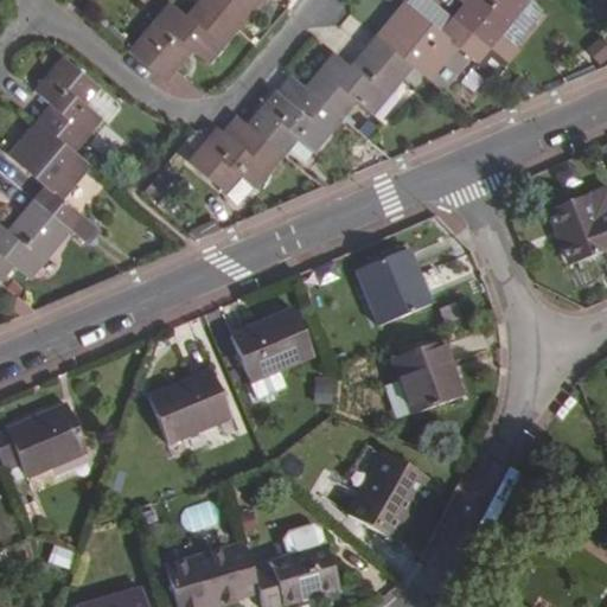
[(190,48),(205,61),(234,27),(199,0),(196,0),(184,14),(167,1),(127,50),(164,78),(190,48)]
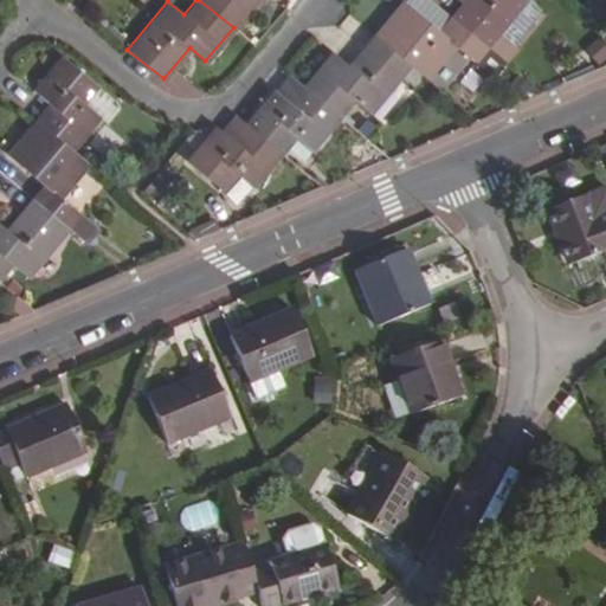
[(199,0),(233,27),(255,0),(199,0)]
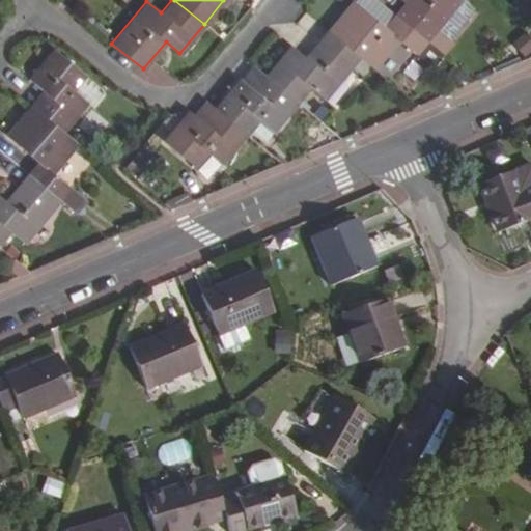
[(359,5),(354,0),(329,30),(359,55),(373,67),(385,77),(411,48),(416,52),(426,39),(395,12),(385,25),(359,5)]
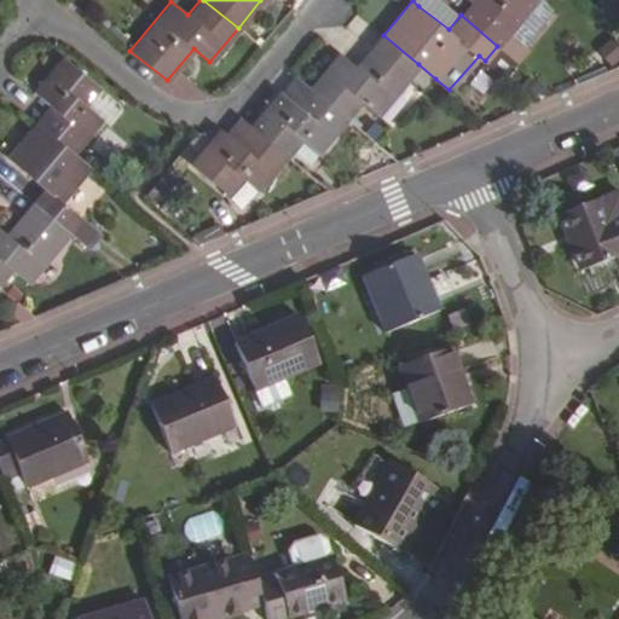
[(443,0),(423,0),(418,6),(449,29),(461,15),(443,0)]
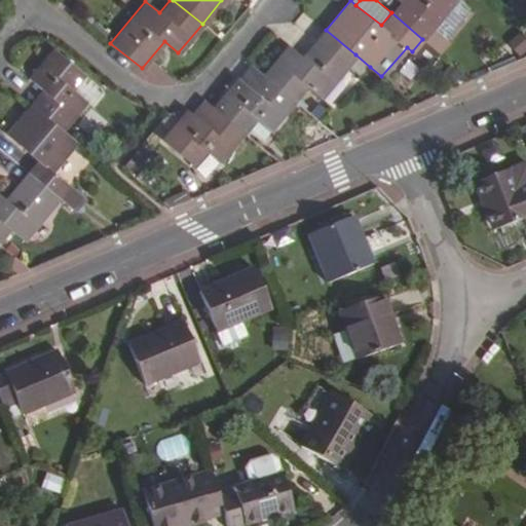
[(402,0),(391,12),(422,39),(439,52),(449,39),(445,36),(433,27),(454,0),(402,0)]
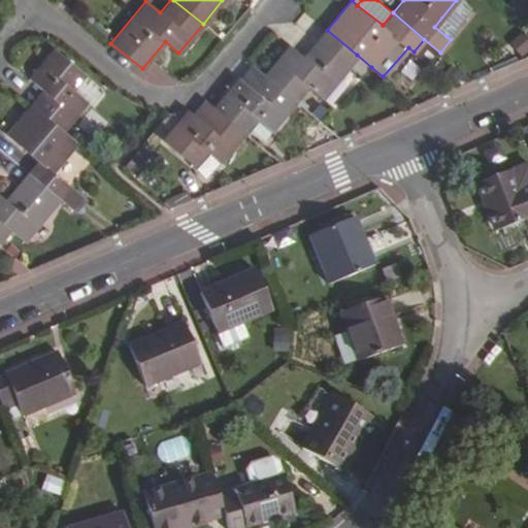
[(456,0),(434,27),(447,36),(466,13),(466,10),(466,8),(465,5),(464,3),(460,0),(456,0)]
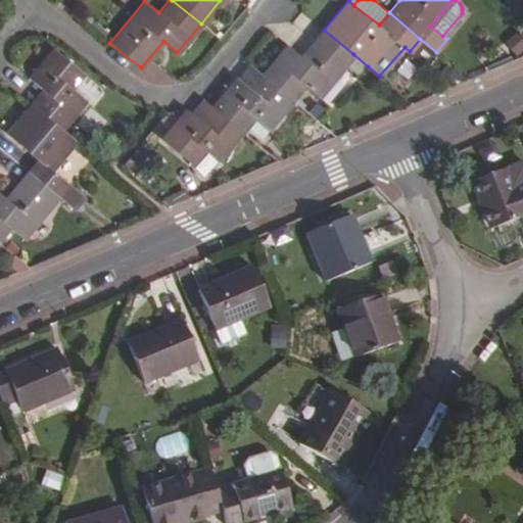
[(300,56),(286,45),(262,74),(292,99),(304,84),(319,96),(353,54),(324,30),(300,56)]
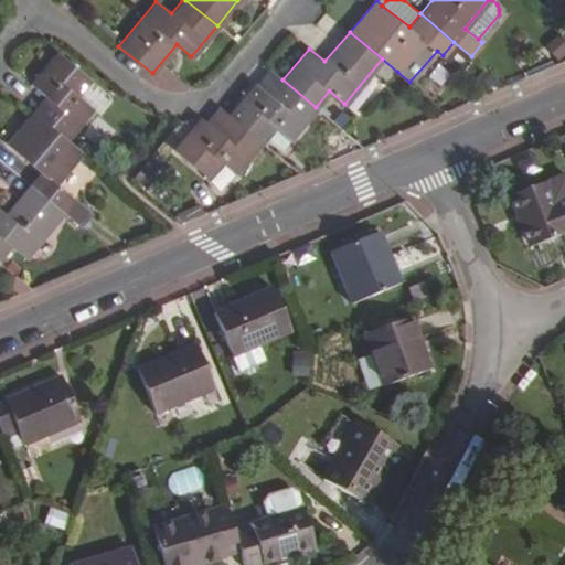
[(459,70),(471,56),(454,42),(443,55),(459,70)]
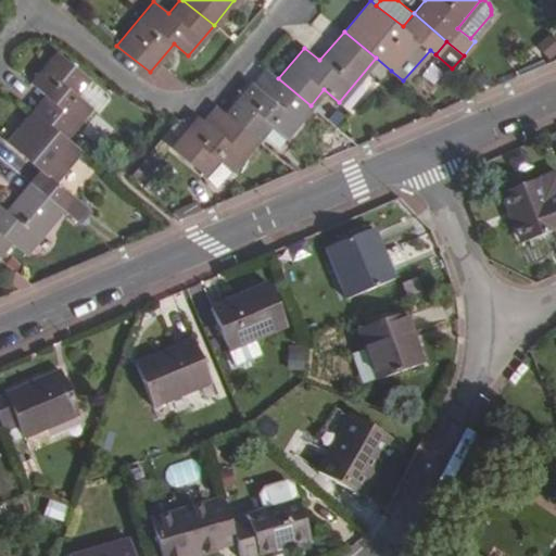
[(28,85),(43,98),(32,111),(64,138),(89,108),(102,102),(104,99),(104,93),(55,52),(28,85)]
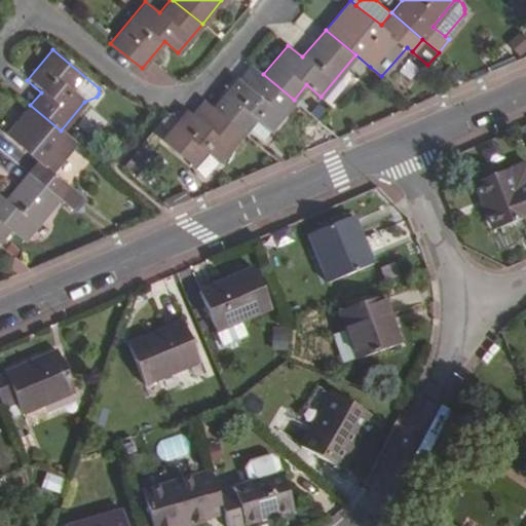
[(247,66),(236,77),(251,88),(261,76),(247,66)]
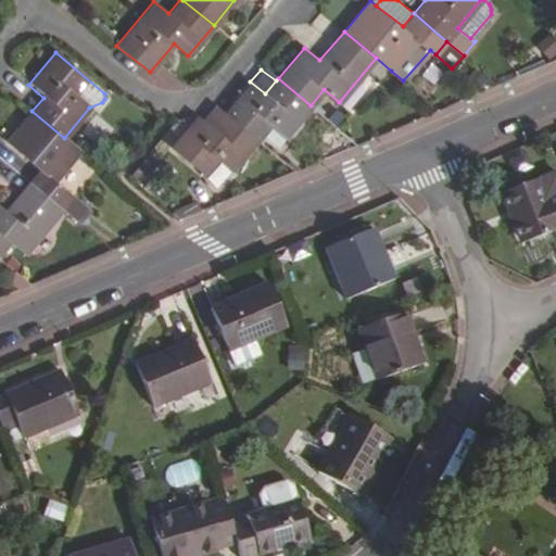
[(269,125),(285,137),(311,105),(278,78),(276,80),(265,93),(250,81),(224,112),(256,140),(269,125)]
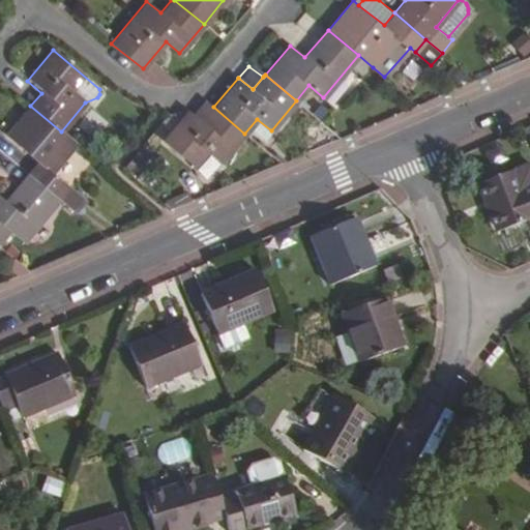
[(204,100),(193,115),(200,122),(212,108),(204,100)]
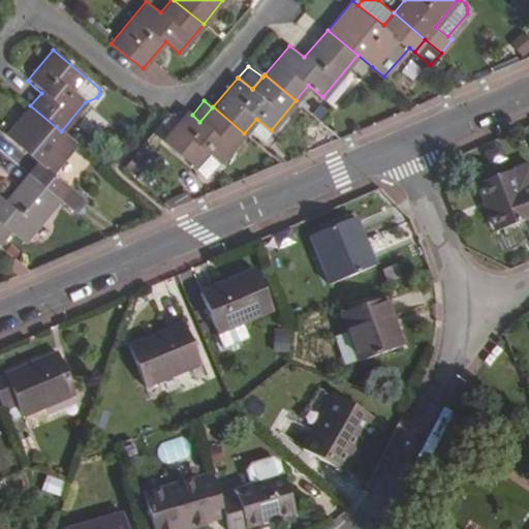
[(74,143),(61,131),(30,105),(4,135),(36,162),(26,174),(57,200),(72,214),(84,203),(50,172),(74,143)]
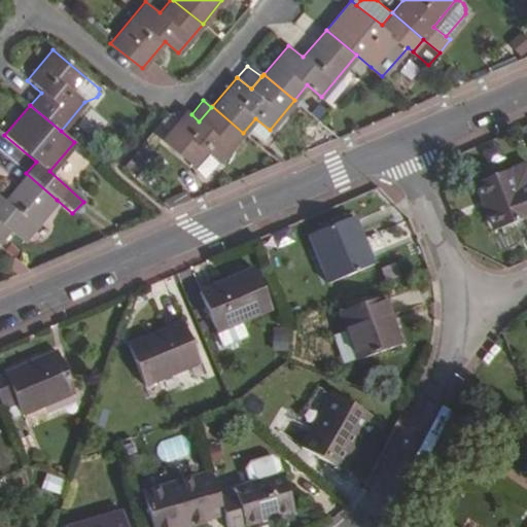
[(204,150),(218,162),(243,133),(212,106),(211,107),(199,121),(191,114),(186,110),(161,139),(191,164),(204,150)]
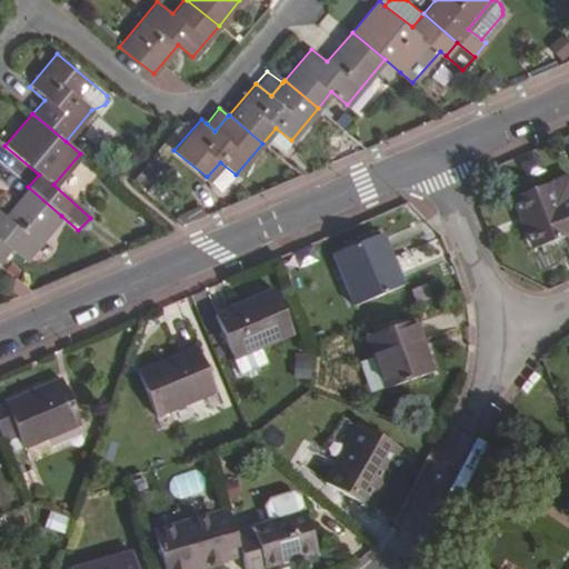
[(21,178),(6,165),(13,153),(0,142),(0,182),(10,191),(21,178)]
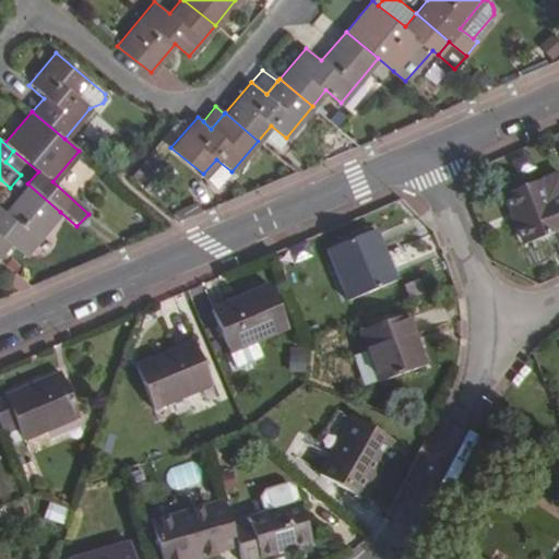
[(558,177),(558,174),(502,194),(510,215),(513,214),(525,245),(558,233),(558,234),(558,177)]
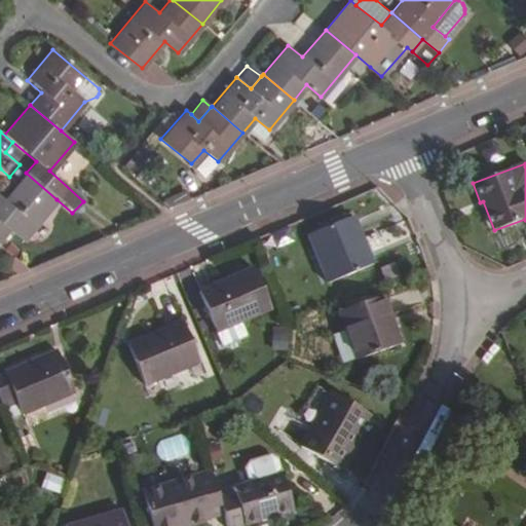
[(22,239),(57,199),(26,173),(3,200),(0,197),(0,238),(8,229),(22,239)]
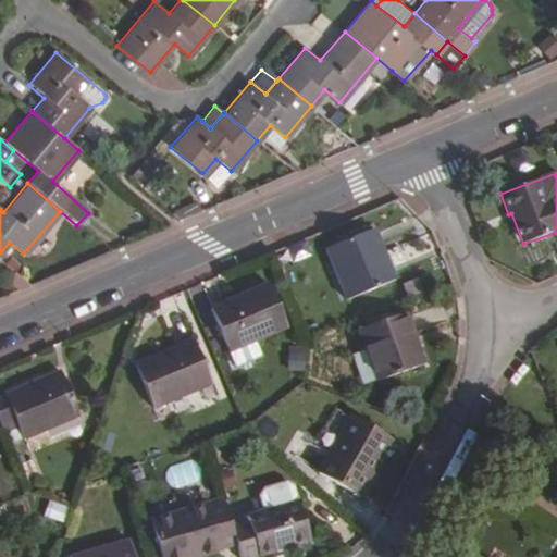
[(374,229),(370,231),(381,260),(386,259),(374,229)]
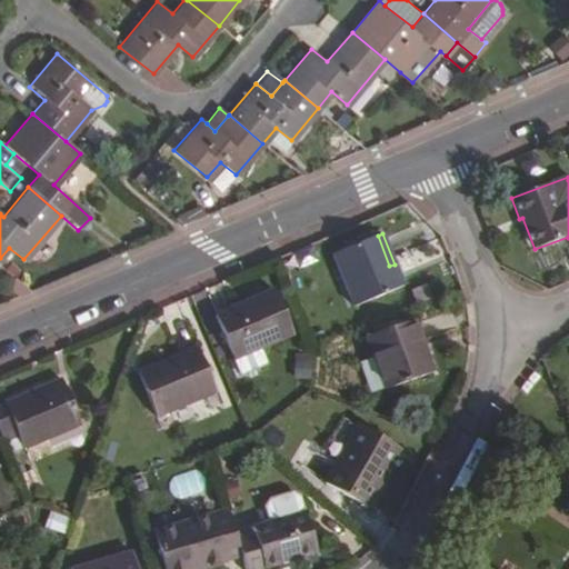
[(378,236),(332,255),(355,307),(403,287),(395,265),(389,266),(378,236)]
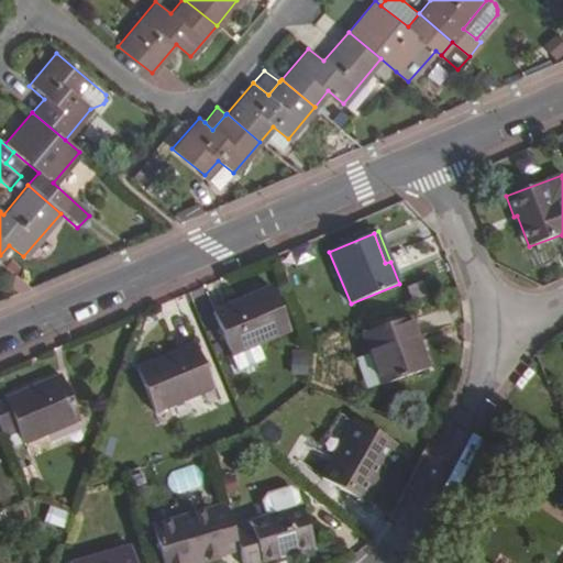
[(272,287),(212,312),(231,357),(290,331),(272,287)]
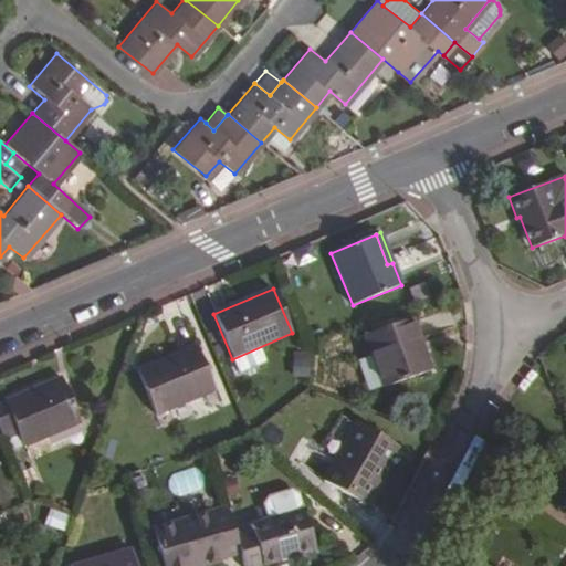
[(412,318),(364,336),(383,388),(431,370),(412,318)]
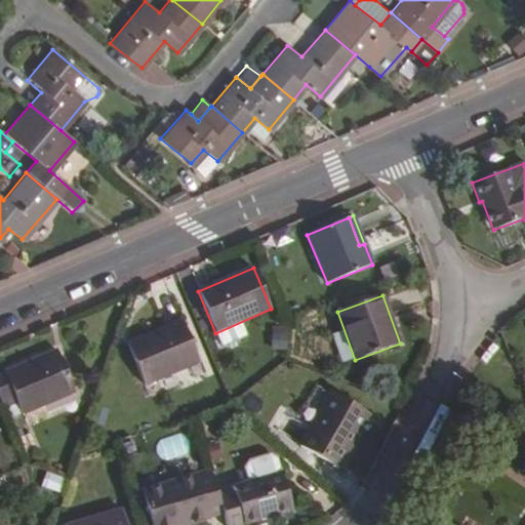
[(182,321),(127,345),(145,386),(200,363),(182,321)]
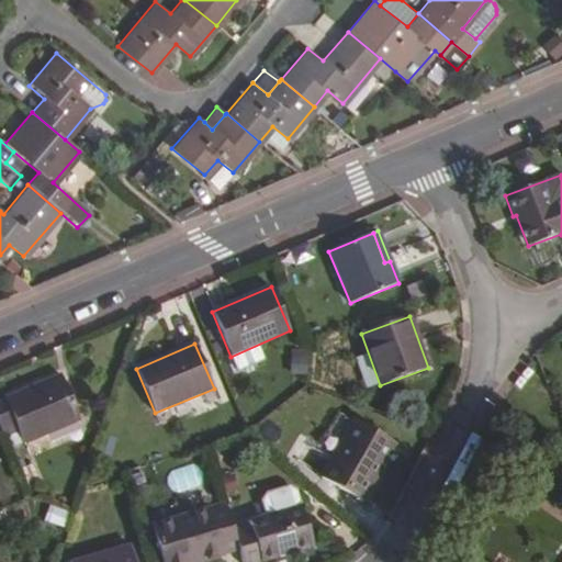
[(291,371),(308,372),(310,351),(291,351),(291,371)]
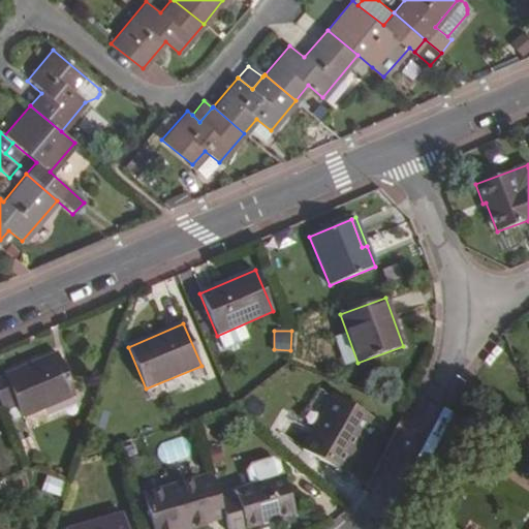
[(58,352),(0,377),(0,405),(2,410),(18,404),(23,417),(75,396),(58,352)]
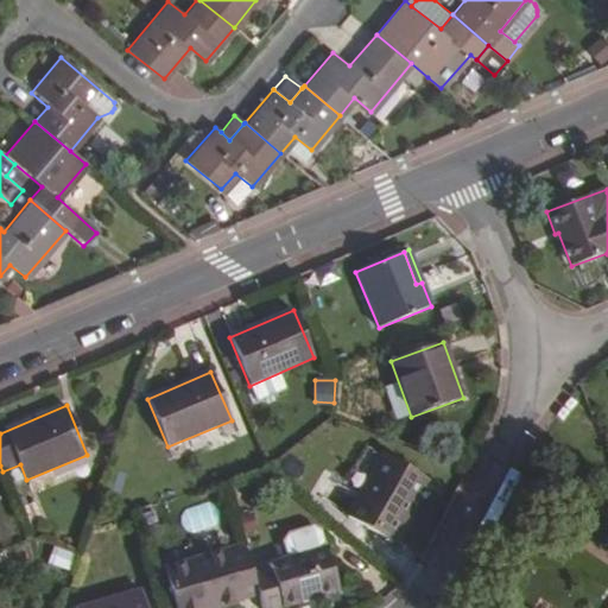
[(382,454),(346,517),(392,543),(428,481),(382,454)]
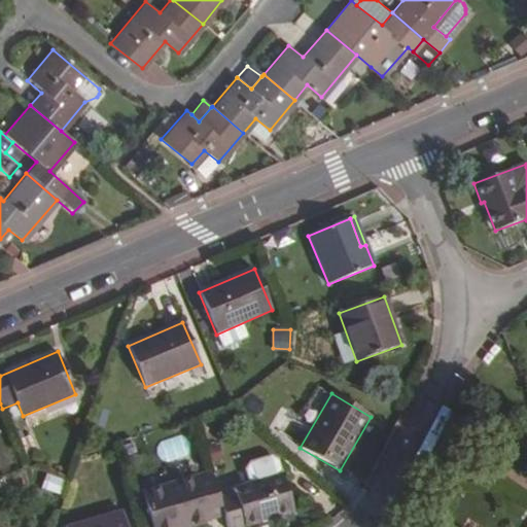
[(235,494),(218,498),(222,513),(226,526),(245,526),(293,514),(282,475),(280,476),(276,460),(270,457),(248,463),(245,469),(249,485),(233,489),(235,494)]
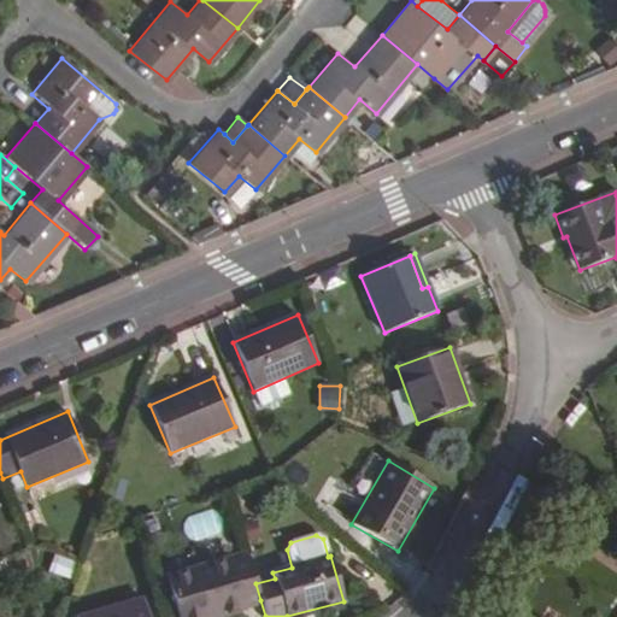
[(247,553),(166,576),(178,616),(221,616),(246,610),(244,605),(260,600),(256,583),(247,553)]
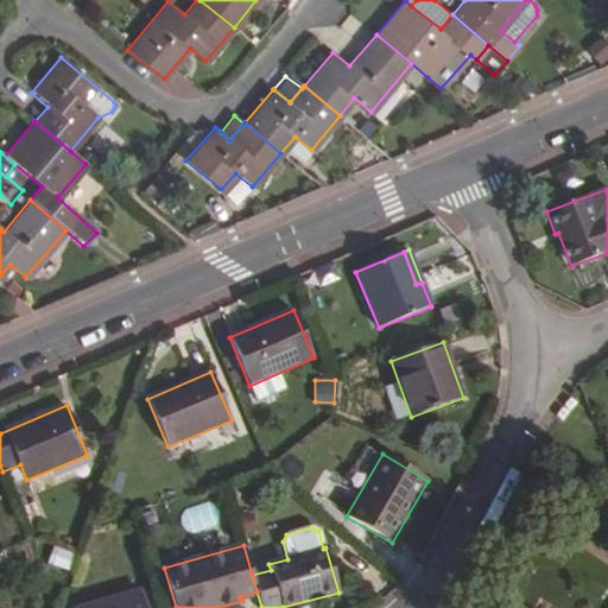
[(48,565),(70,570),(74,551),(51,546),(48,565)]
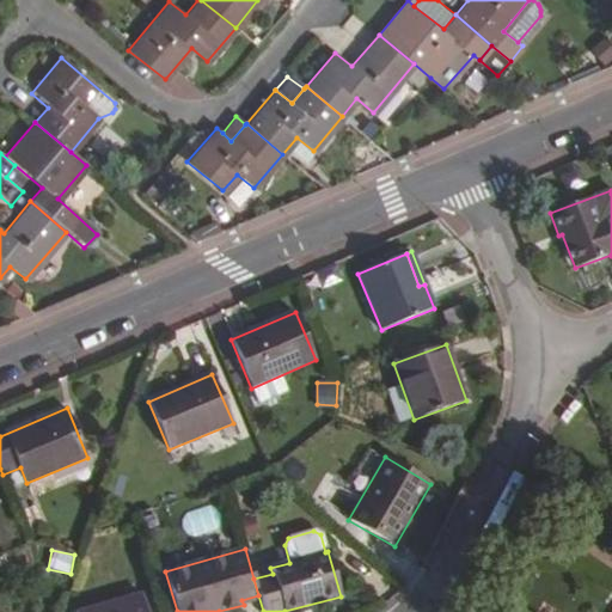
[(146,611),(141,594),(80,611),(146,611)]
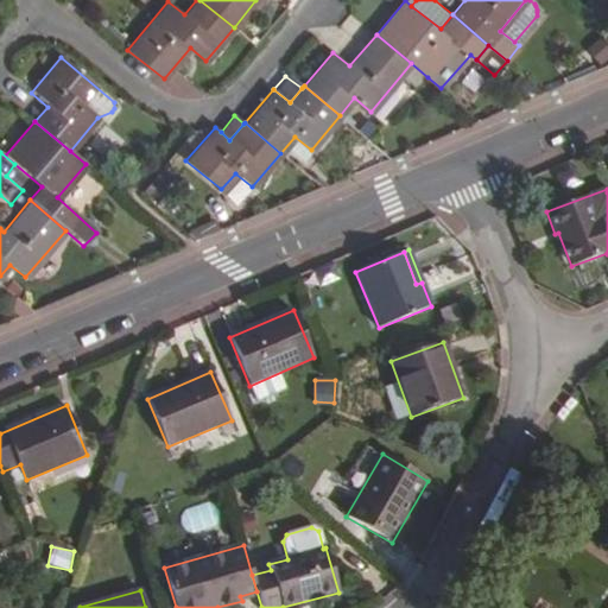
All buildings are outlined.
